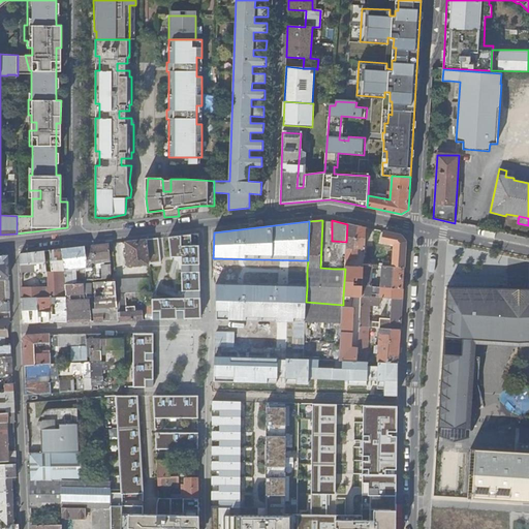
[(359,249),(365,249),(366,228),(347,224),(346,242),(345,258),(358,259),(359,249)]
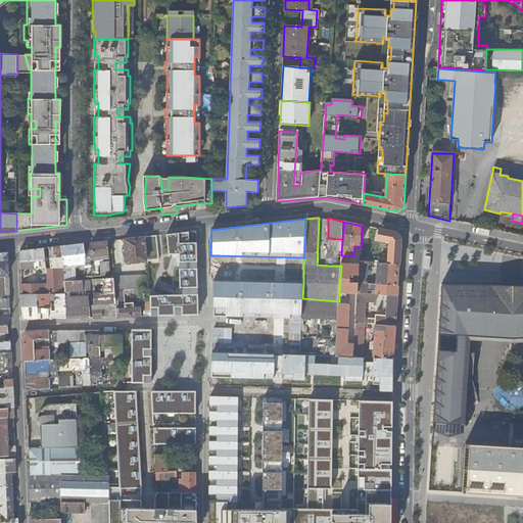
[(385,264),(400,265),(401,238),(397,233),(380,229),(378,239),(389,242),(388,260),(385,260),(385,264)]
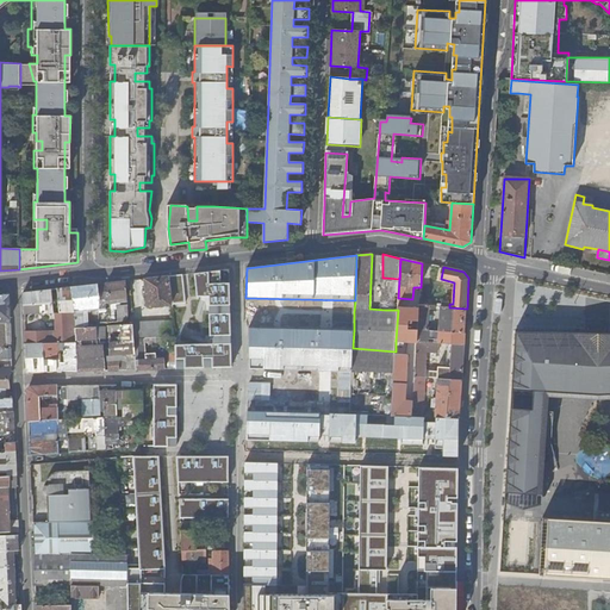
[(230,269),(194,274),(198,294),(210,294),(210,304),(231,304),(230,269)]
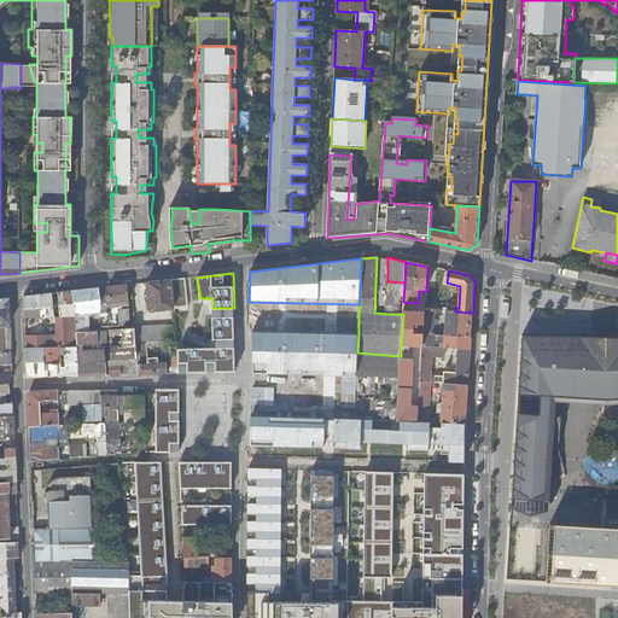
[(172,280),(174,309),(186,308),(182,279),(172,280)]
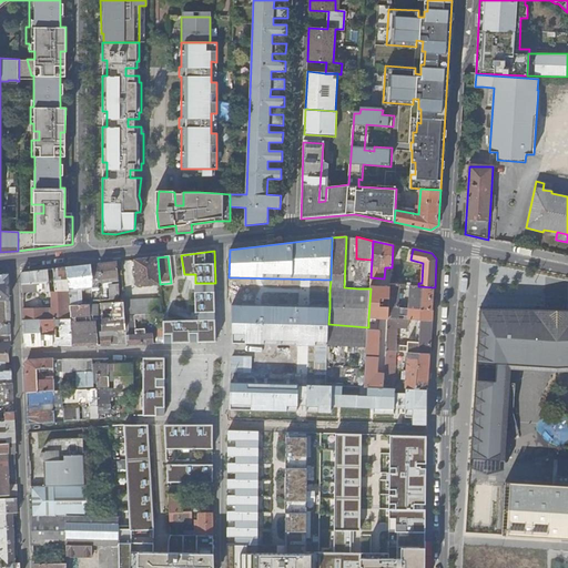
[(160,284),(158,257),(135,260),(138,286),(160,284)]
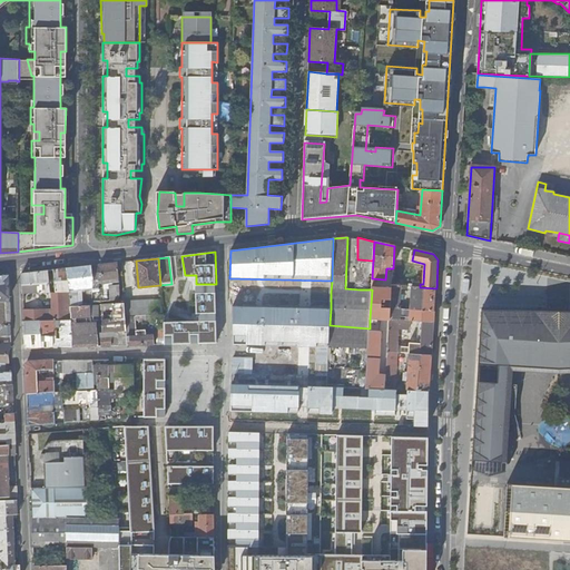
[(92,281),(119,278),(118,263),(92,266),(92,281)]
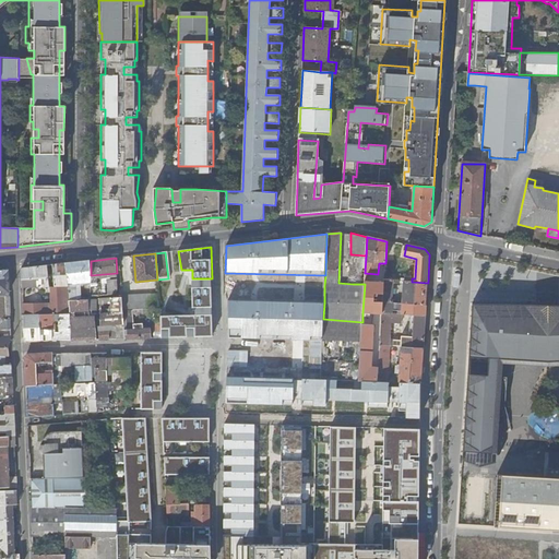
[(90,276),(91,275),(91,261),(67,263),(68,287),(69,300),(78,300),(78,285),(90,283),(90,276)]
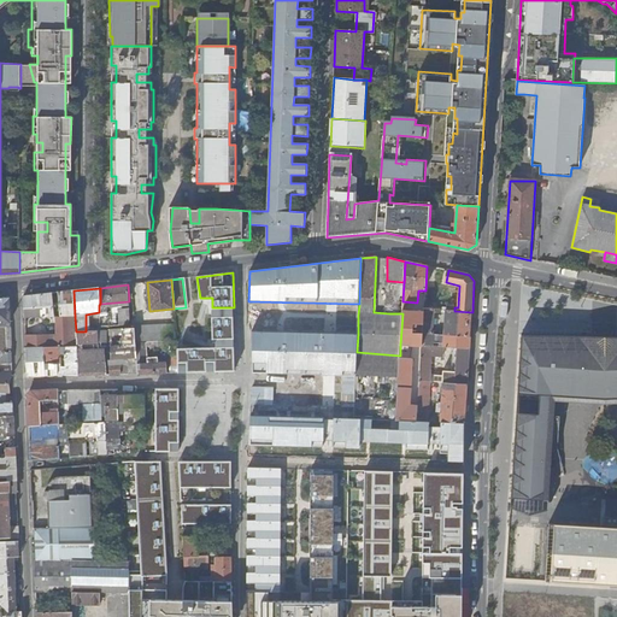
[(52,293),(24,297),(25,318),(29,318),(54,317),(54,307),(59,306),(60,317),(75,317),(74,291),(56,293),(56,297),(58,295),(59,303),(57,303),(57,304),(53,304),(52,293)]
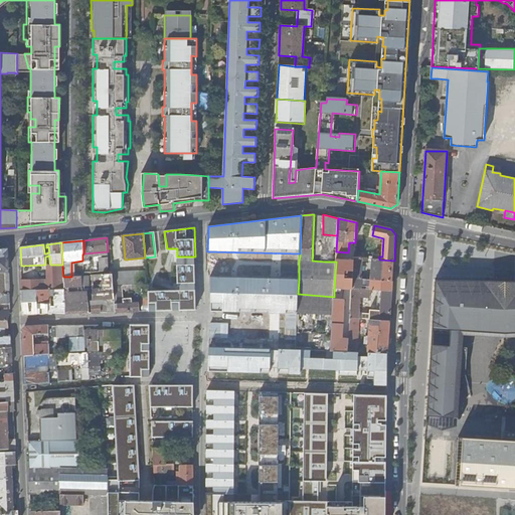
[(0,270),(9,270),(8,248),(0,248),(0,270)]
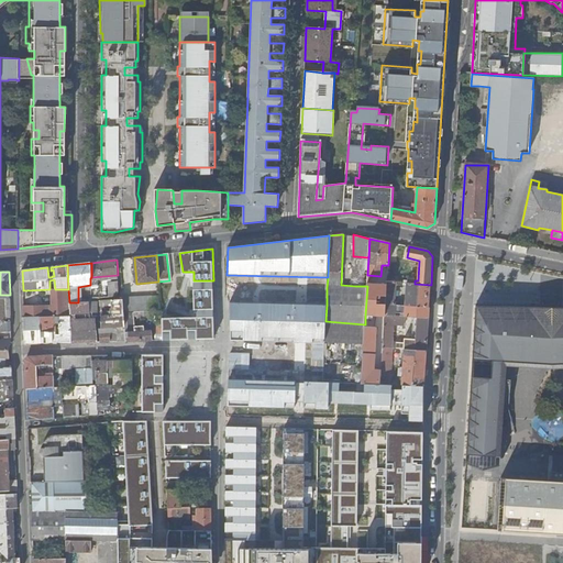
[(118,293),(118,282),(109,283),(109,287),(109,297),(116,297),(118,293)]
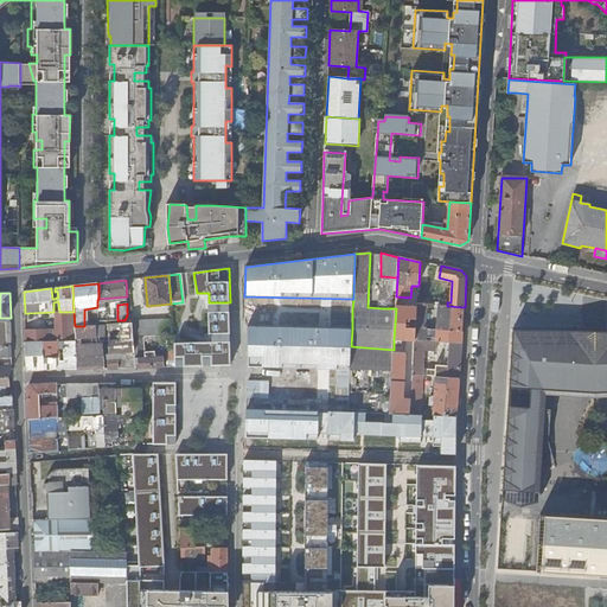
[(416,328),(426,330),(427,305),(417,304),(417,307),(416,319),(416,328)]
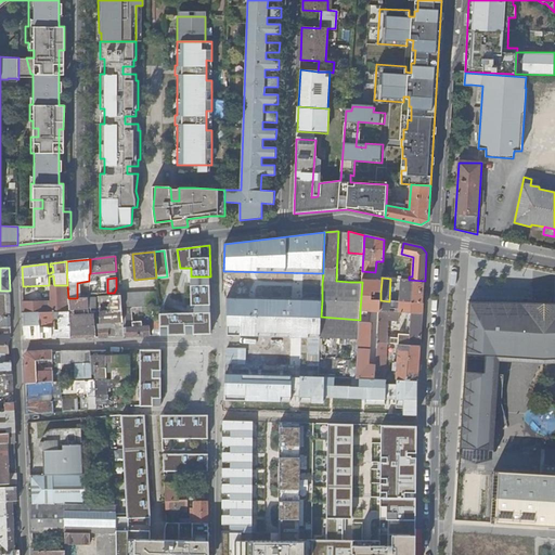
[(360,310),(379,311),(381,300),(374,300),(374,298),(372,297),(372,294),(374,294),(375,292),(381,292),(382,281),(362,280),(362,282),(360,310)]
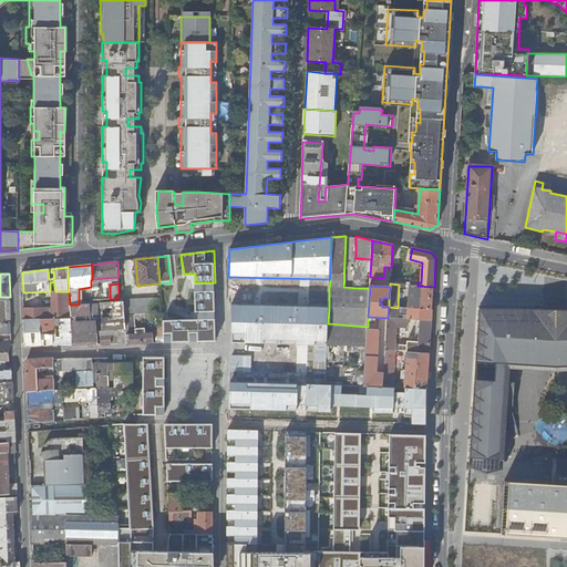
[(410,286),(408,308),(432,310),(434,287),(418,286),(410,286)]
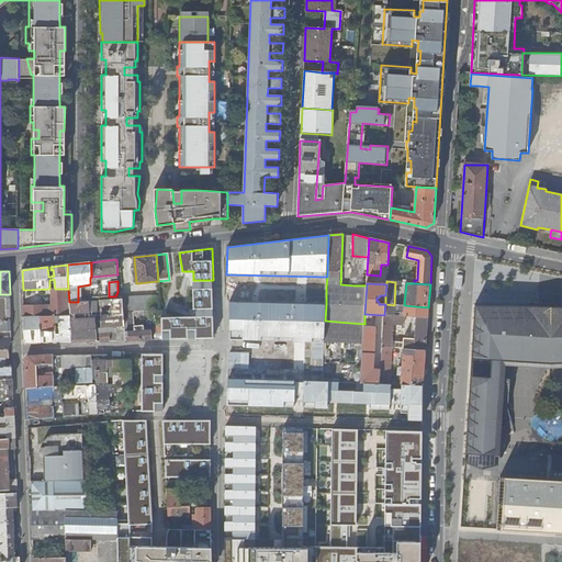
[(109,296),(109,287),(91,287),(91,296),(109,296)]
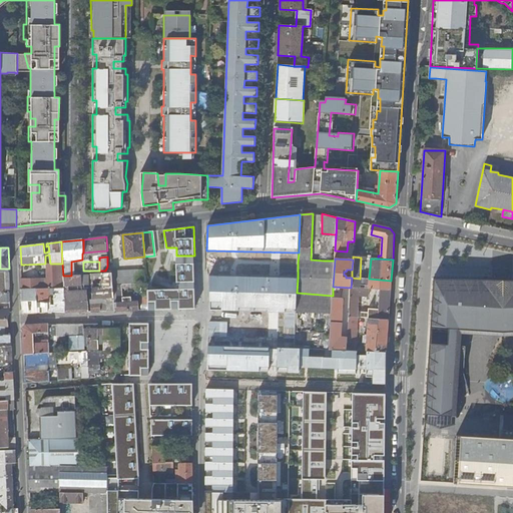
[(194,263),(175,264),(176,282),(194,281),(194,263)]
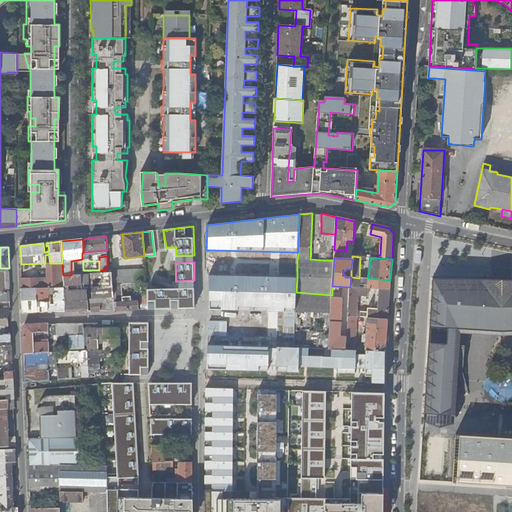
[(41,288),(50,288),(55,288),(58,288),(58,287),(58,264),(48,264),(48,278),(22,278),(22,289),(41,288)]
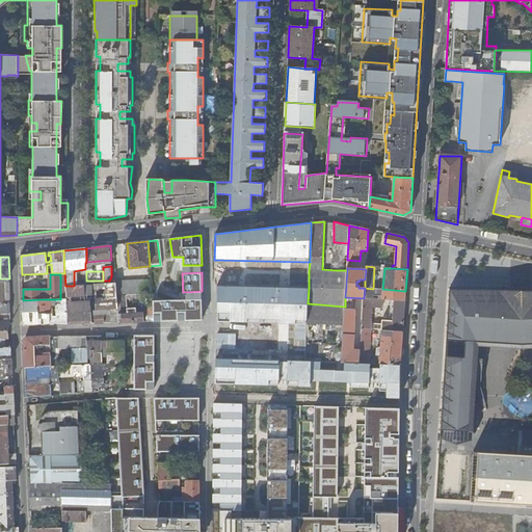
[(0,303),(5,304),(4,283),(9,283),(9,278),(0,278),(0,303)]
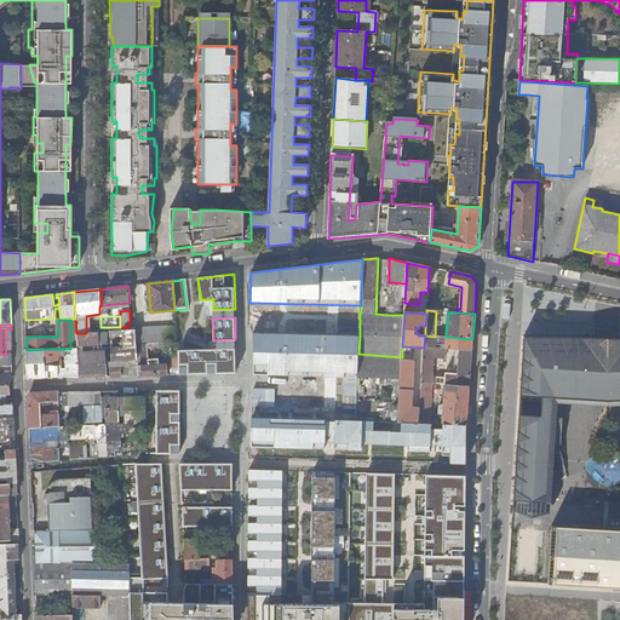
[(179,342),(177,328),(177,327),(136,328),(136,329),(137,344),(154,344),(161,343),(167,343),(179,342)]
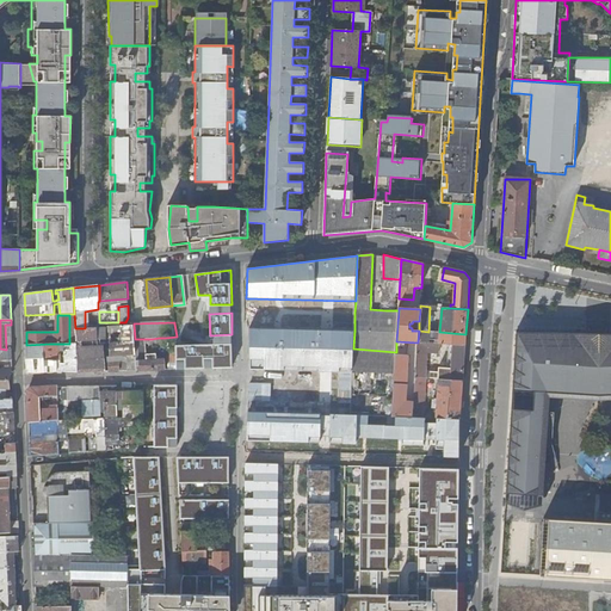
[(130,326),(106,327),(106,331),(122,331),(123,343),(110,343),(110,356),(125,356),(128,356),(129,370),(136,370),(136,355),(135,339),(134,325),(130,326)]
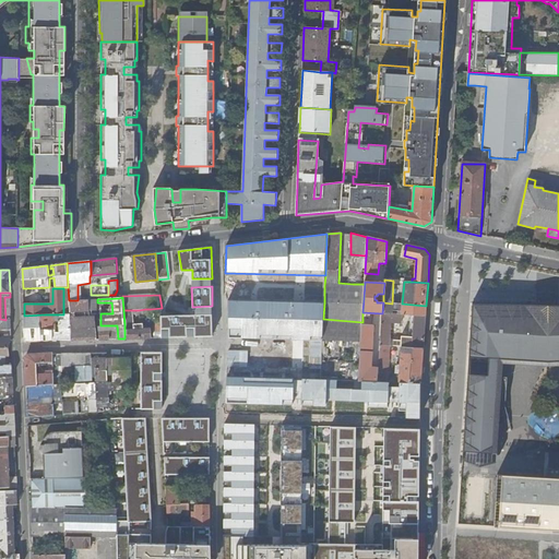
[(88,299),(78,300),(69,300),(70,311),(90,310),(88,299)]
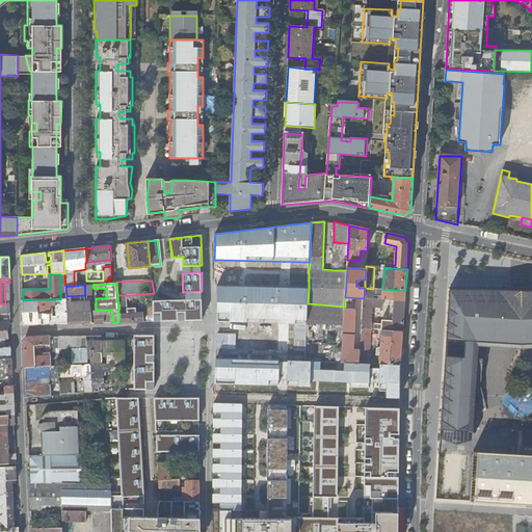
[(309,288),(217,286),(216,322),(307,324),(309,288)]
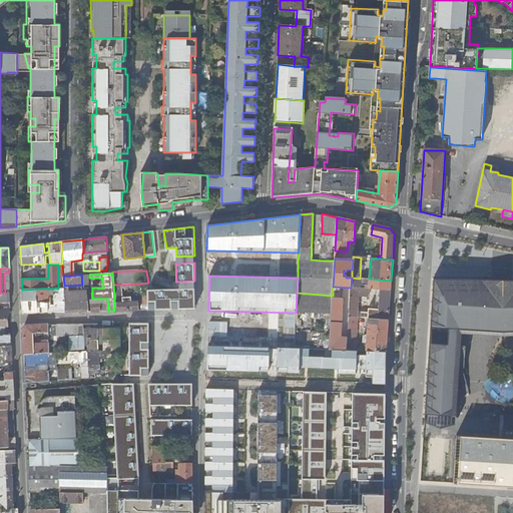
[(351,288),(359,289),(360,279),(352,278),(351,288)]
